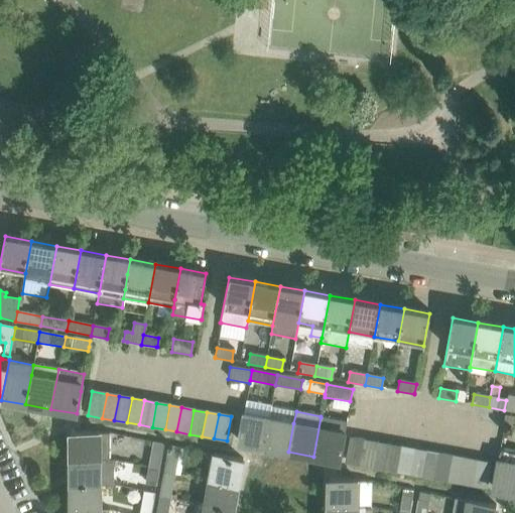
[(269,419),(243,415),(238,442),(263,447),(269,419)]
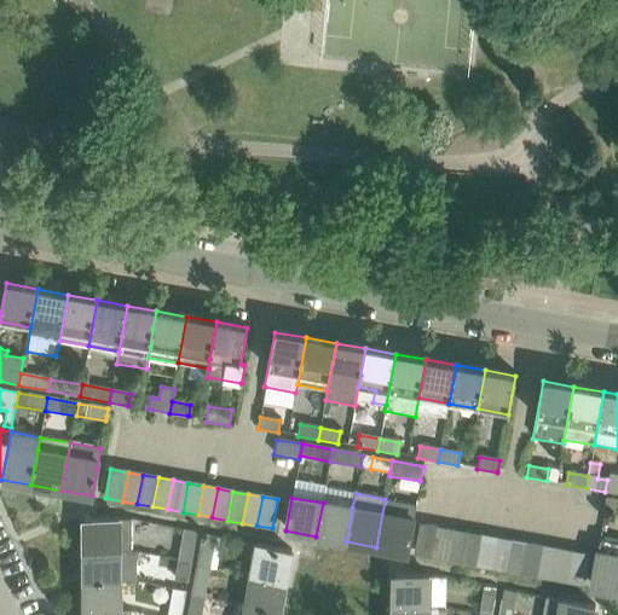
[(604,511),(617,514),(617,500),(606,499),(604,511)]
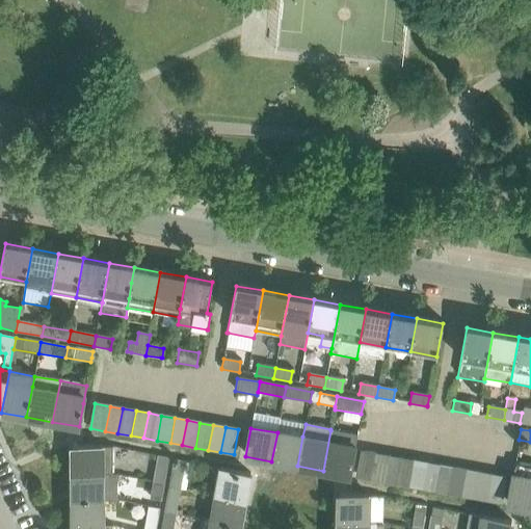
[(323,471),(349,476),(357,435),(330,430),(323,471)]
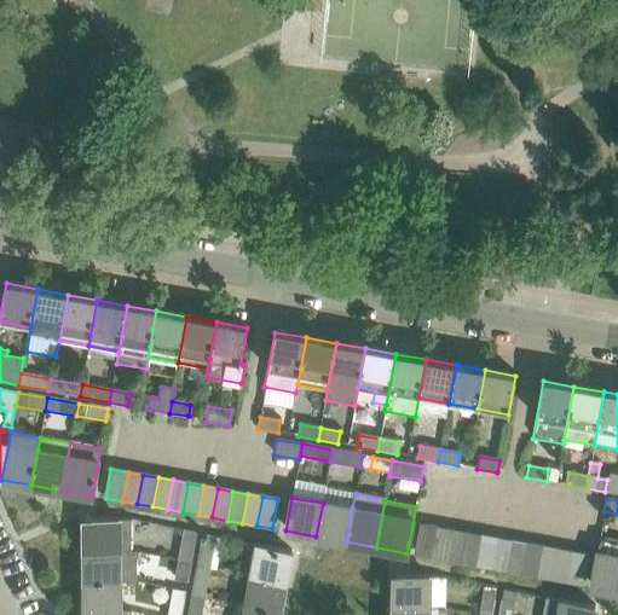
[(316,537),(346,541),(352,508),(323,503),(316,537)]
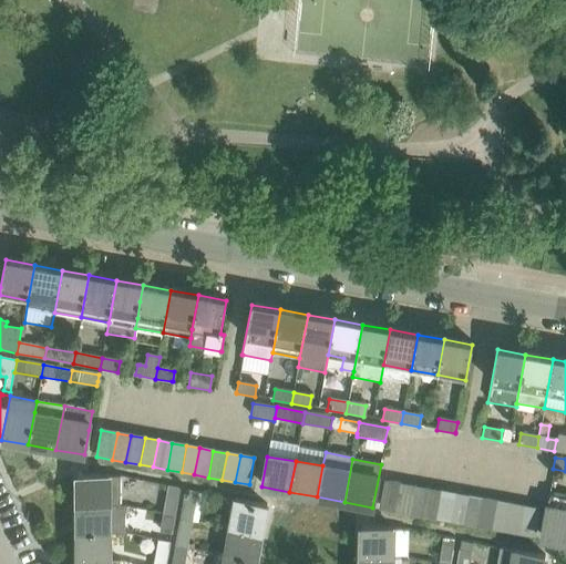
[(78,505),(122,504),(122,477),(78,478),(78,505)]
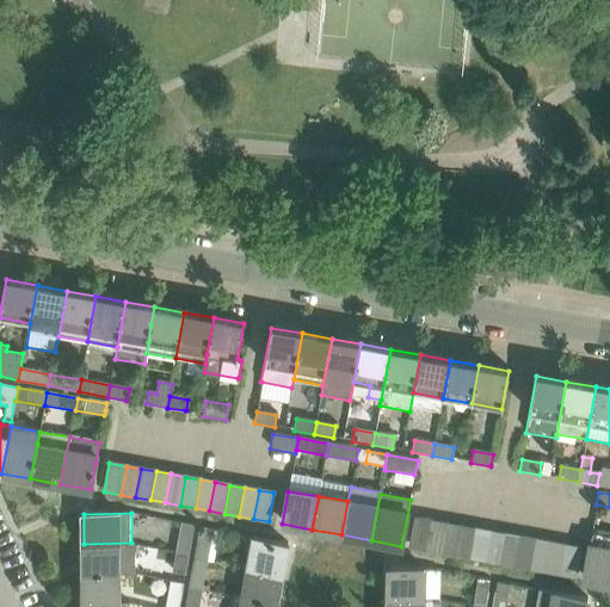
[(410,547),(411,547),(426,550),(431,521),(416,519),(410,547)]
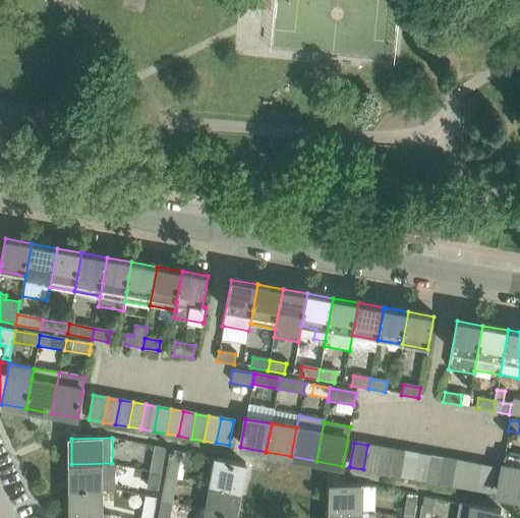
[(376,471),(381,448),(367,445),(363,469),(376,471)]
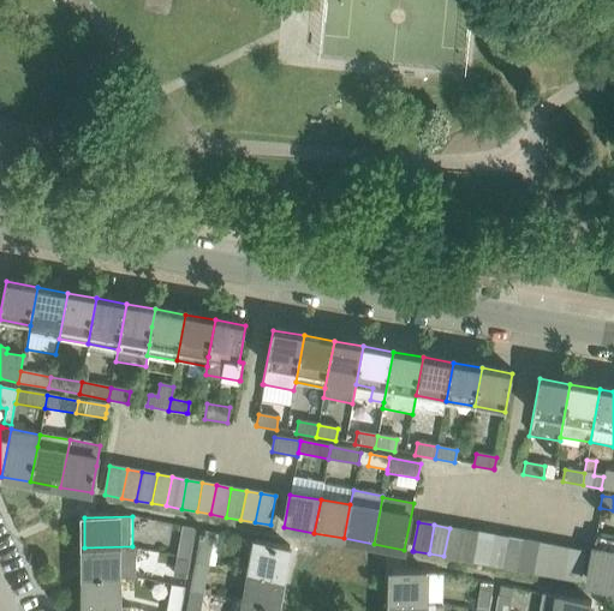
[(183,528),(177,556),(189,557),(195,531),(183,528)]
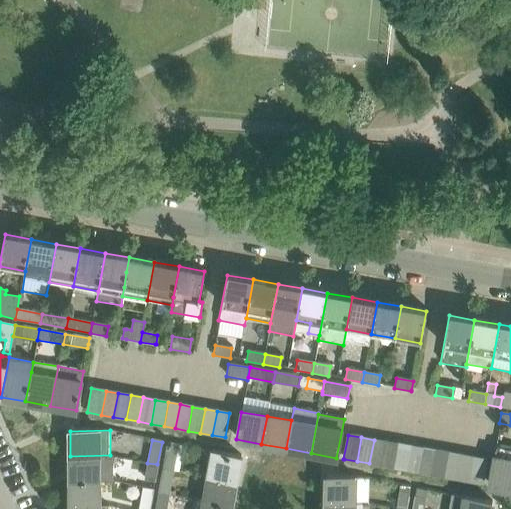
[(381,466),(386,442),(374,440),(369,463),(381,466)]
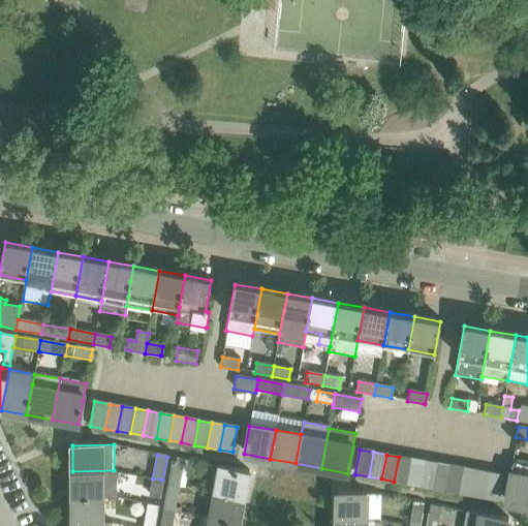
[(407,484),(411,459),(399,457),(394,482),(407,484)]
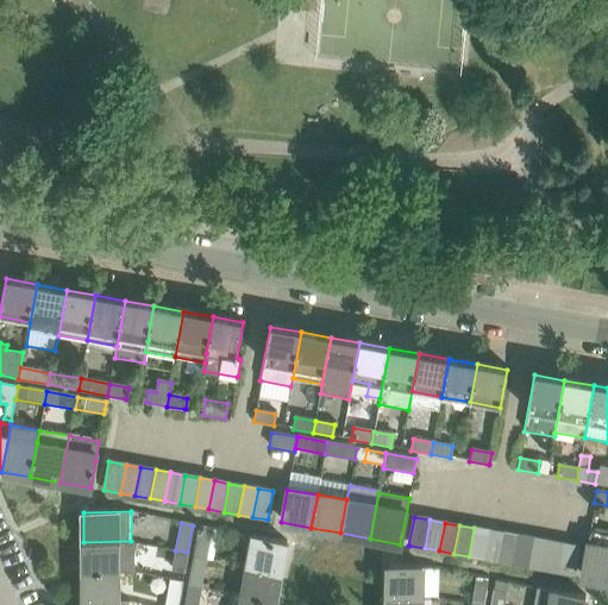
[(199,527),(194,556),(206,559),(211,529),(199,527)]
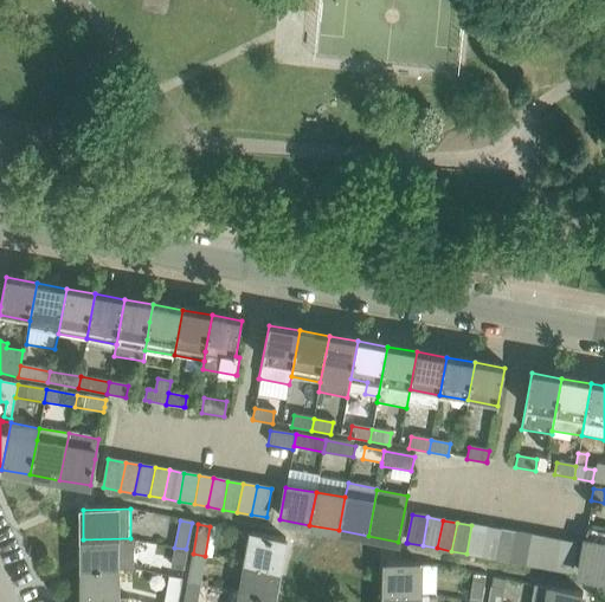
[(481,556),(487,528),(471,525),(467,554),(481,556)]
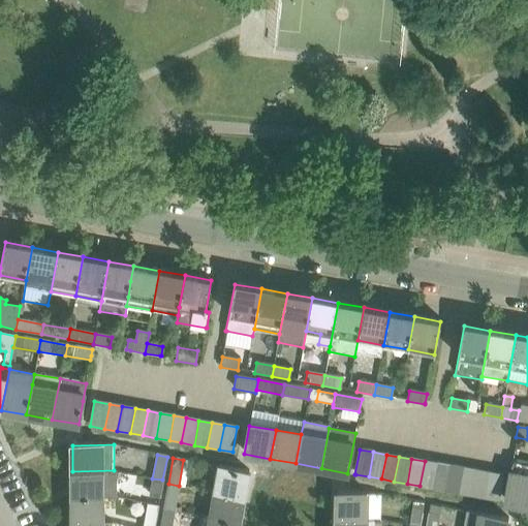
[(433,489),(437,464),(425,461),(420,486),(433,489)]
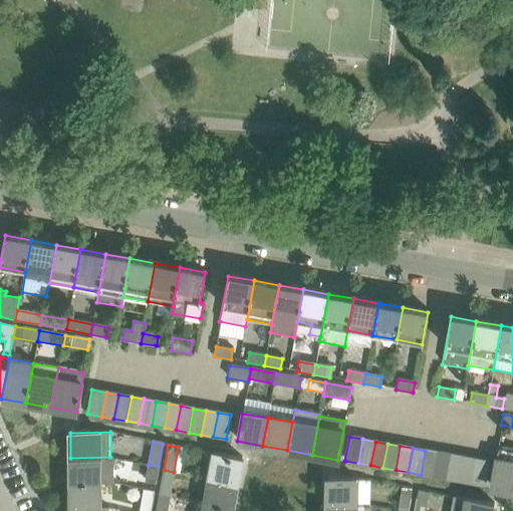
[(512,491),(512,450),(497,448),(490,487),(512,491)]
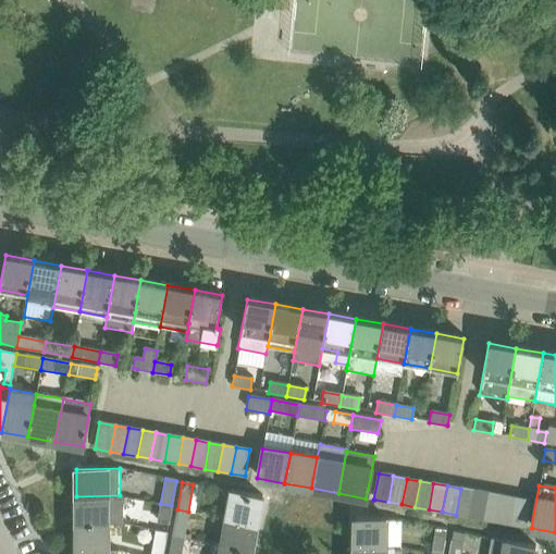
[(469,517),(473,491),(460,489),(456,515),(469,517)]
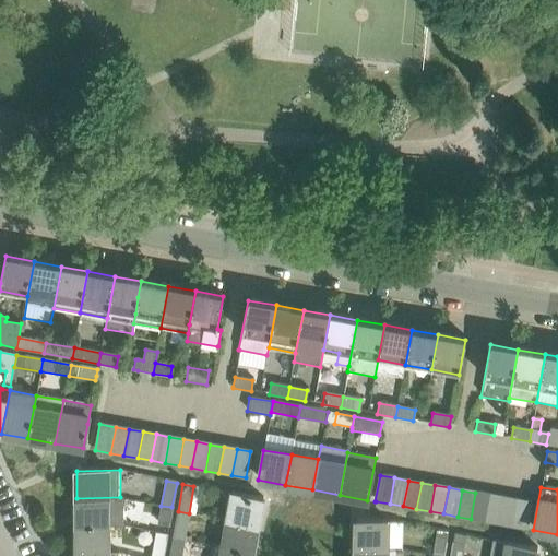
[(484,521),(489,495),(475,493),(471,519),(484,521)]
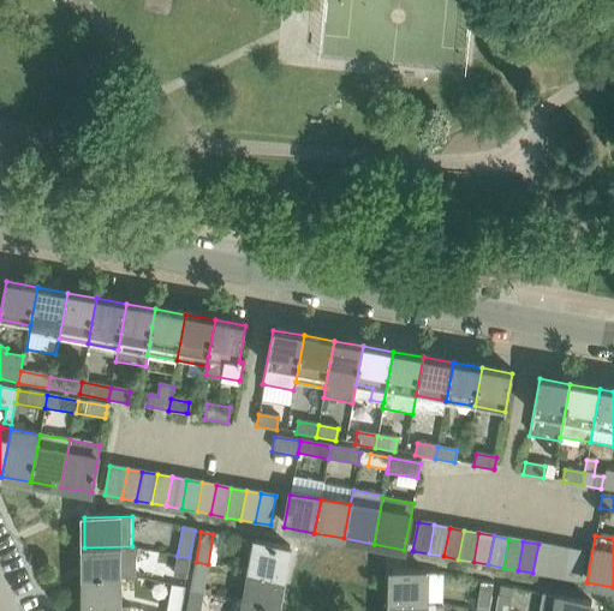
[(255,543),(250,571),(282,577),(288,549),(255,543)]
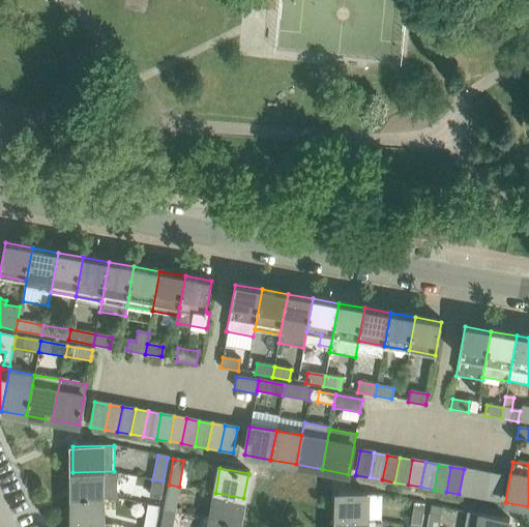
[(471,496),(476,471),(464,469),(459,494),(471,496)]
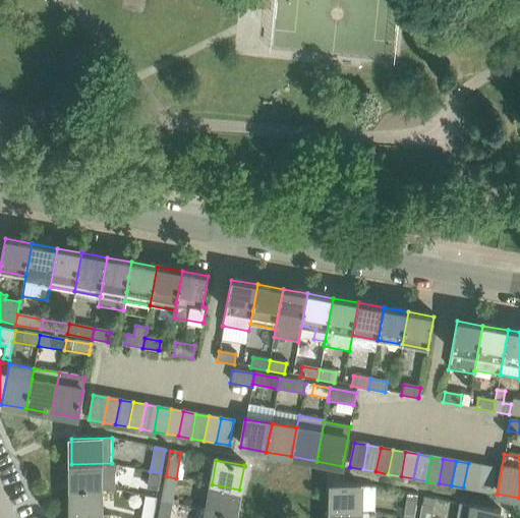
[(112,463),(71,464),(71,491),(100,491),(114,491),(114,463),(112,463)]
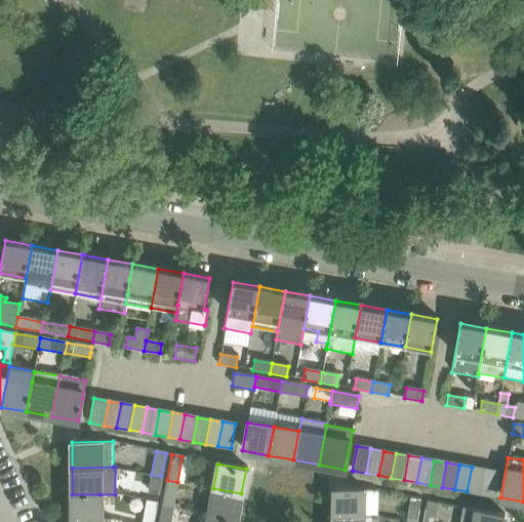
[(480,494),(484,470),(472,467),(467,491),(480,494)]
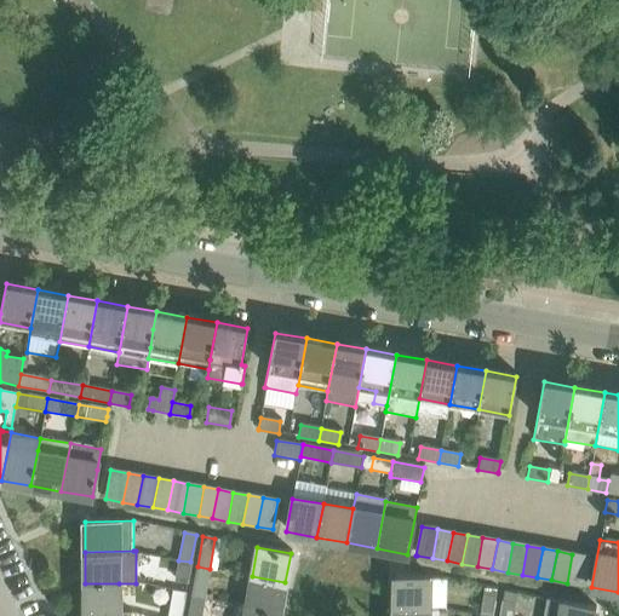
[(572,554),(567,583),(583,586),(588,557),(572,554)]
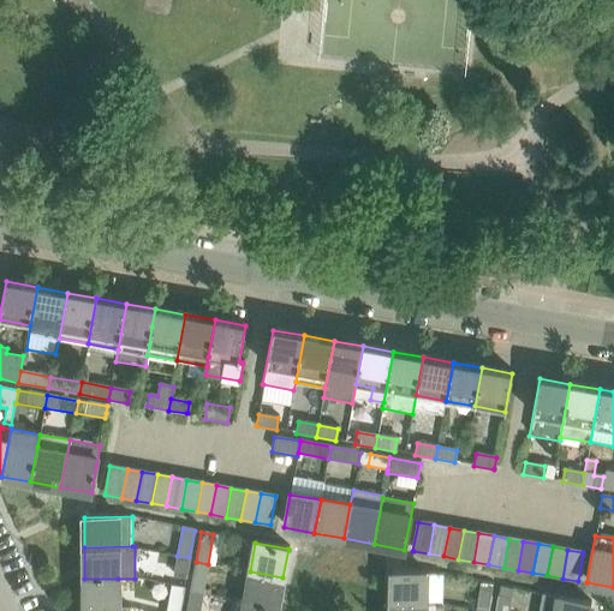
[(173,576),(185,577),(189,557),(177,556),(173,576)]
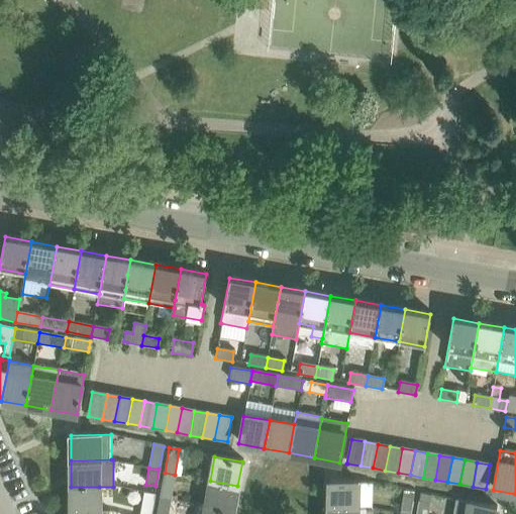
[(165,473),(161,490),(171,492),(175,475),(165,473)]
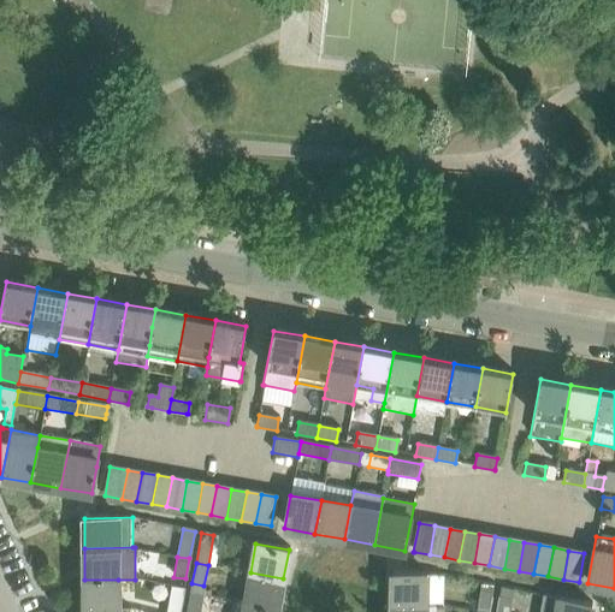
[(283,578),(250,572),(244,602),(278,608),(283,578)]
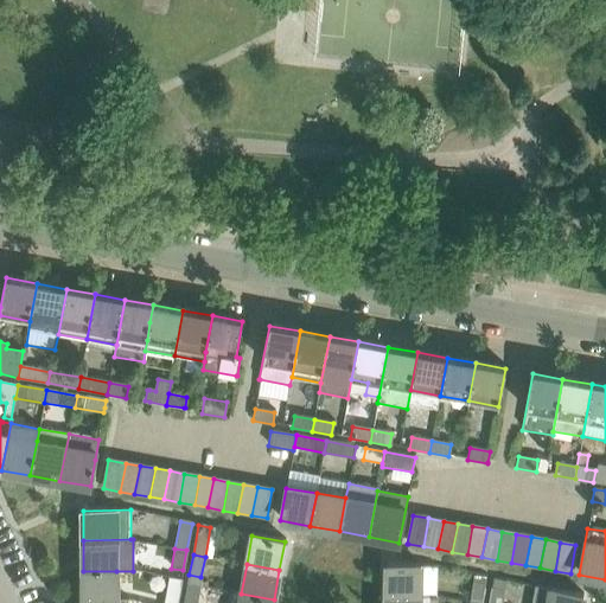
[(419,596),(420,565),(387,565),(386,595),(419,596)]
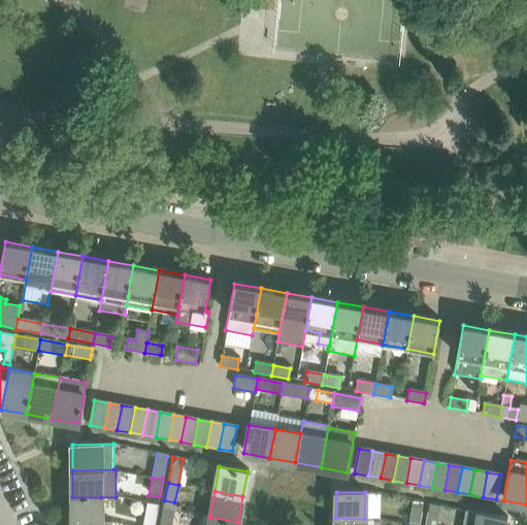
[(72,497),(72,522),(101,522),(101,497),(72,497)]
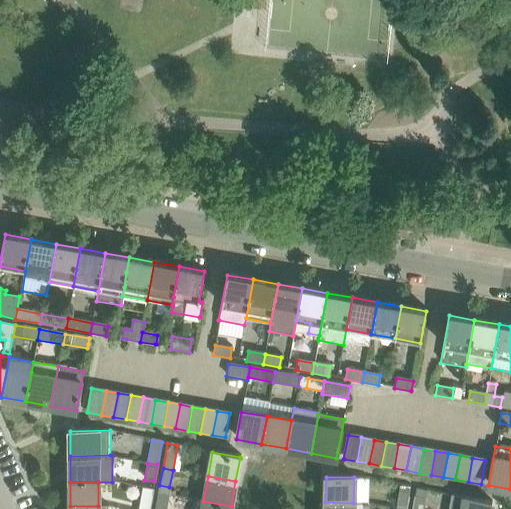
[(414,498),(424,500),(426,490),(416,489),(414,498)]
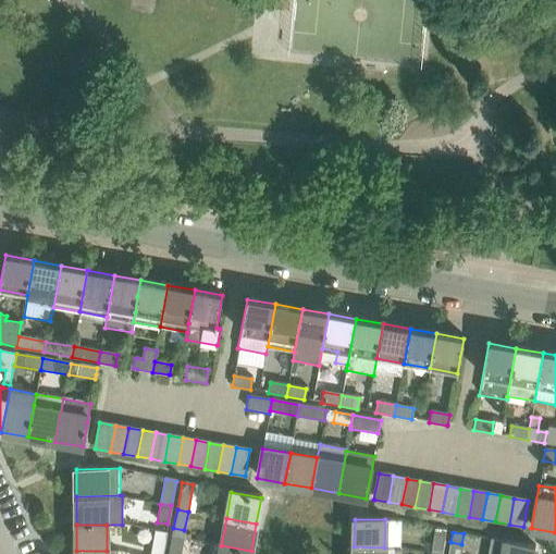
[(155,533),(151,553),(162,553),(165,536),(155,533)]
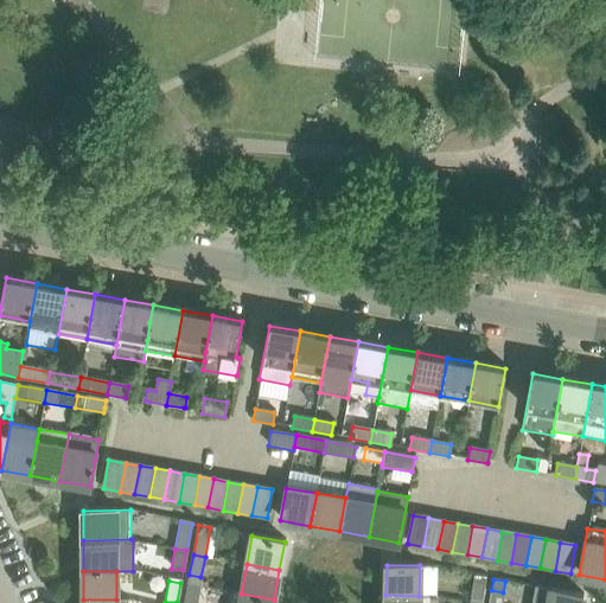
[(473,583),(470,602),(482,602),(485,585),(473,583)]
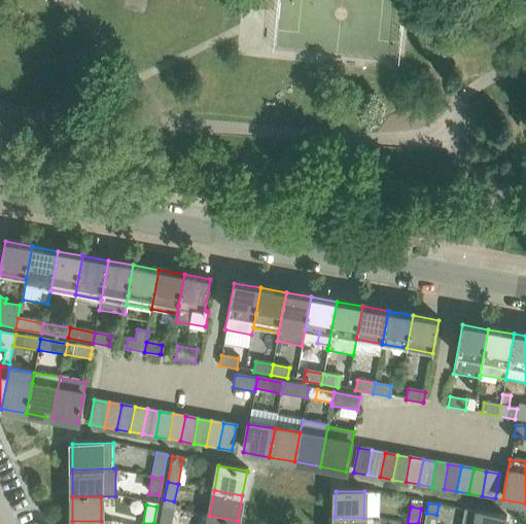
[(504,523),(505,517),(464,510),(461,523),(504,523)]
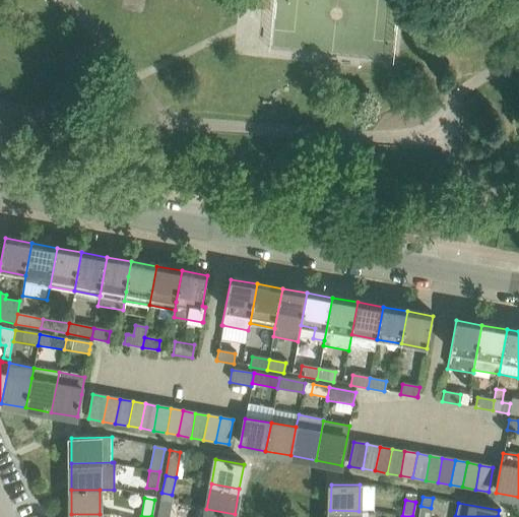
[(420,506),(418,516),(429,516),(431,508),(420,506)]
